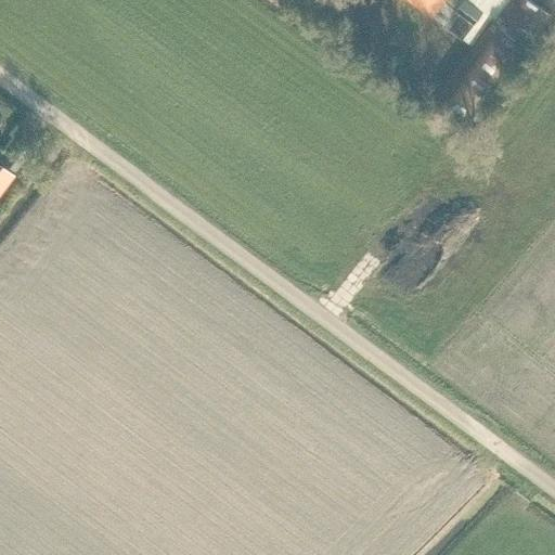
[(409,0),(433,16),(443,0),(409,0)]
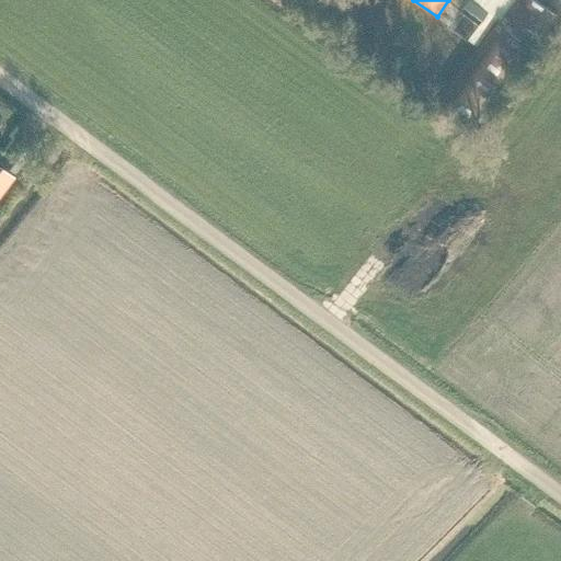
[(478,47),(445,92),(484,122),(559,15),(537,0),(513,0),(499,20),(478,47)]
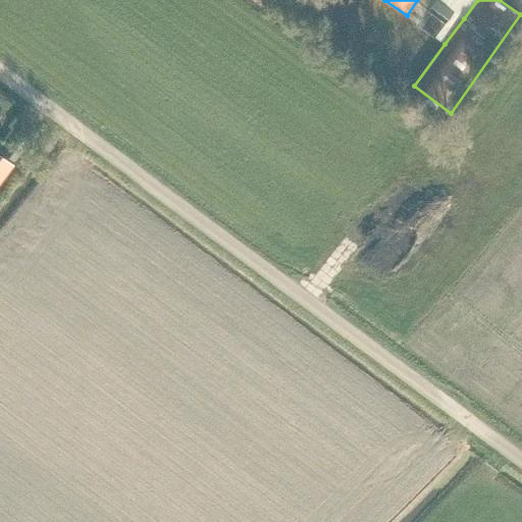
[(441,0),(431,0),(416,22),(417,23),(434,37),(434,36),(455,9),(441,0)]
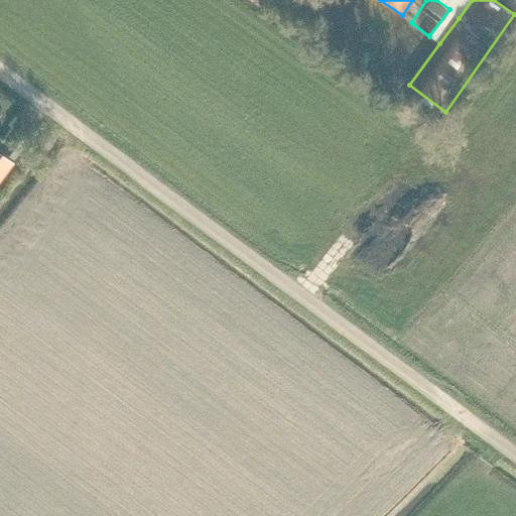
[(0,175),(13,159),(25,143),(14,134),(0,152),(0,175)]
